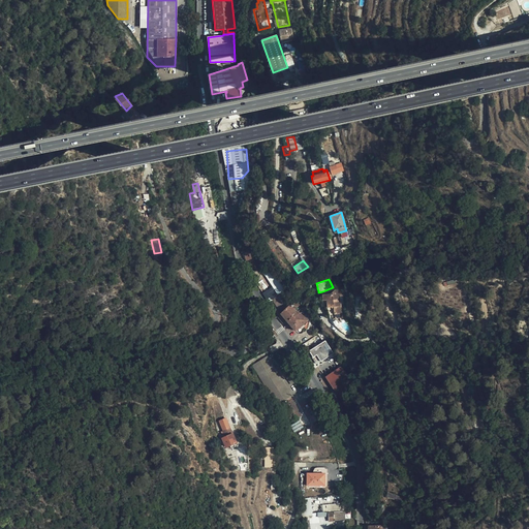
[(331,291),(323,294),(323,298),(324,300),(329,300),(329,306),(335,306),(335,313),(342,312),(341,294),(344,293),(343,287),(336,288),(331,291)]
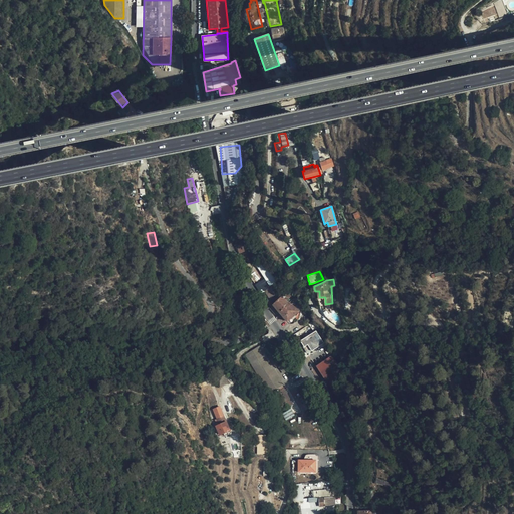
[(279,299),(279,297),(276,281),(265,291),(271,298),(274,295),(278,300),(273,305),(279,312),(287,321),(300,310),(297,305),(295,307),(282,296),(279,299)]
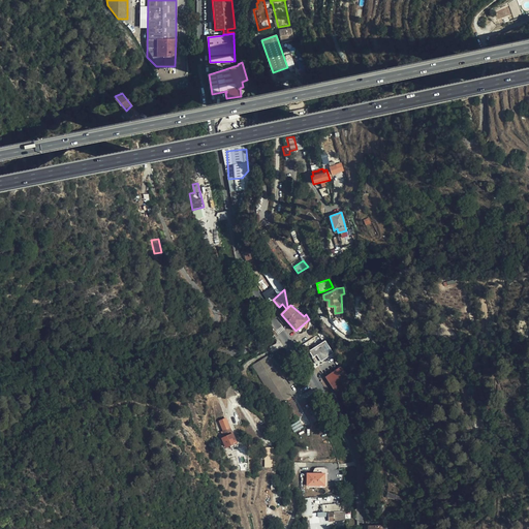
[(275,311),(279,316),(281,314),(286,309),(282,304),(279,307),(275,311)]
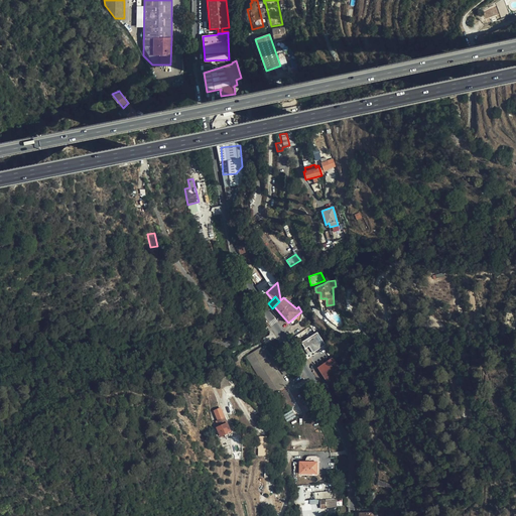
[(271,308),(277,315),(280,313),(274,306),(272,308),(271,308)]
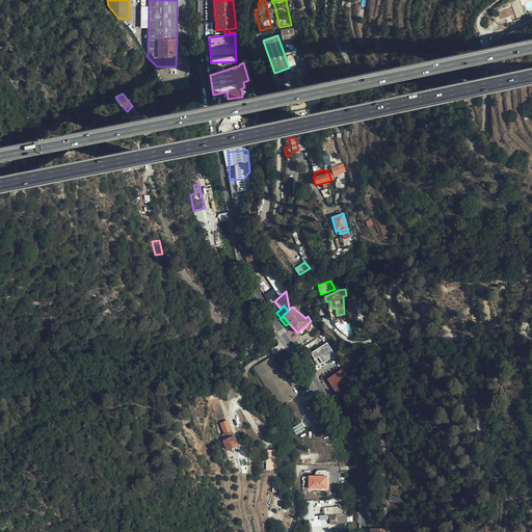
[(326,343),(310,354),(319,368),(336,356),(326,343)]
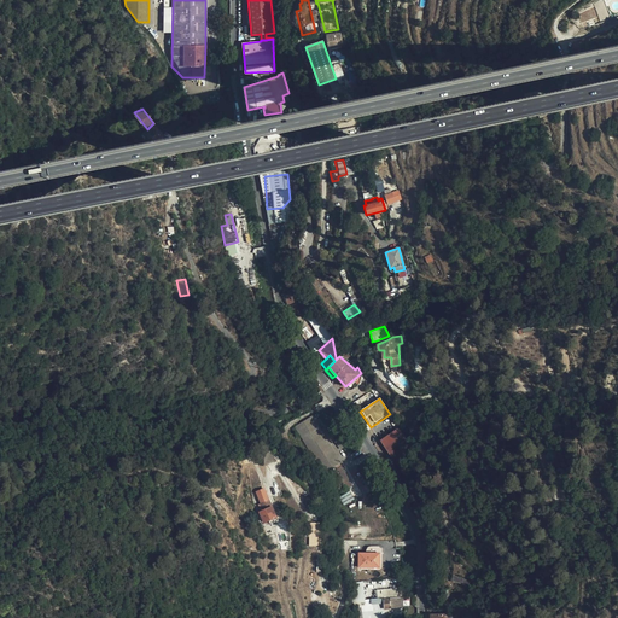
[(333,471),(342,467),(339,464),(336,466),(324,444),(328,442),(312,417),(295,426),(325,474),(327,473),(327,474),(333,471)]
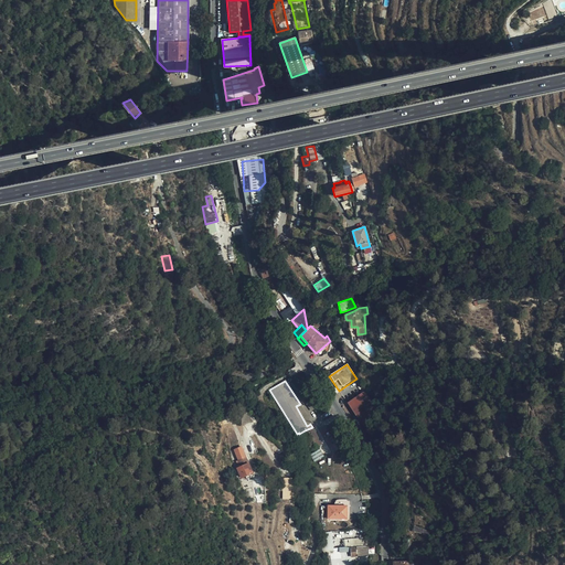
[(375,414),(363,394),(345,405),(358,425),(375,414)]
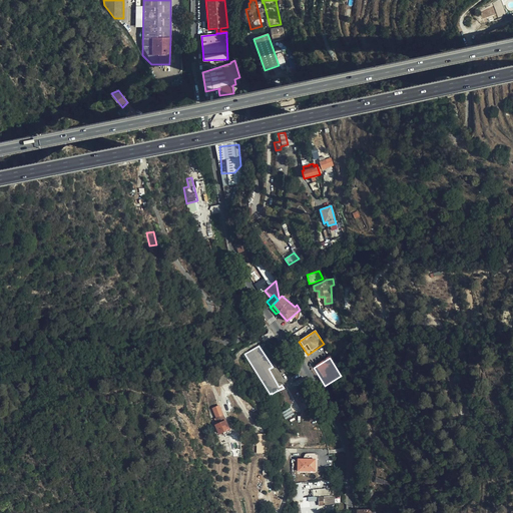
[(279,387),(282,385),(283,384),(273,367),(269,369),(279,387)]
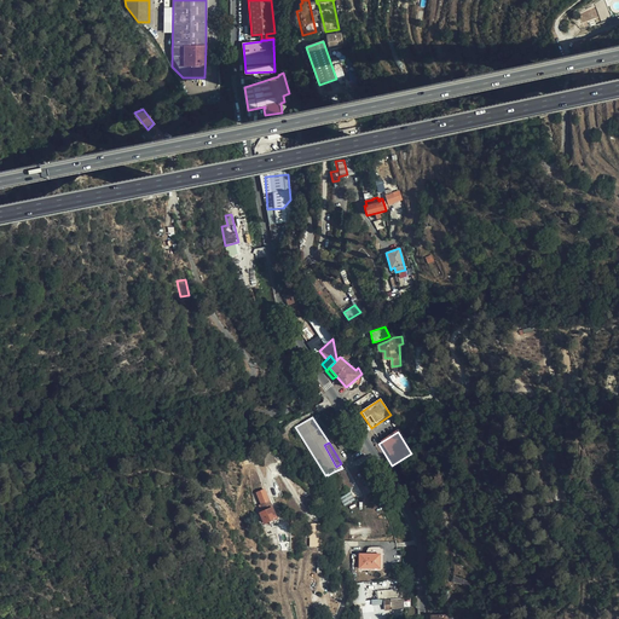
[(353,486),(342,468),(334,472),(341,487),(339,489),(341,493),(348,489),(353,486)]
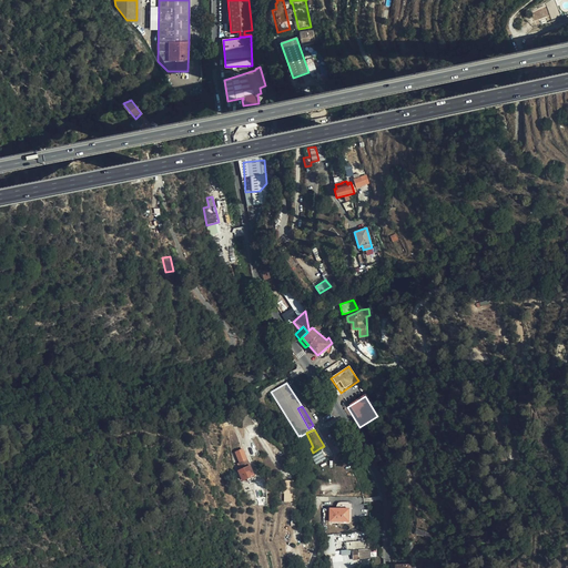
[(313,453),(310,454),(316,464),(326,459),(320,448),(313,453)]
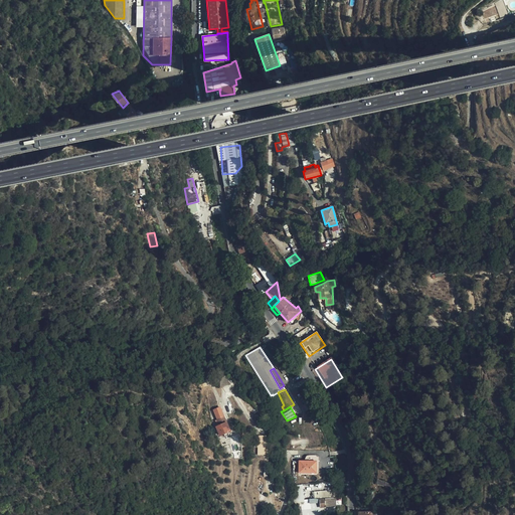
[(230,431),(223,416),(217,419),(220,425),(216,426),(220,436),(230,431)]
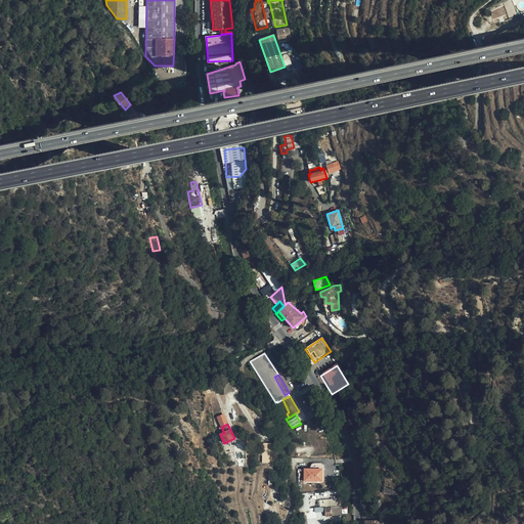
[(263,463),(273,462),(272,442),(262,443),(263,463)]
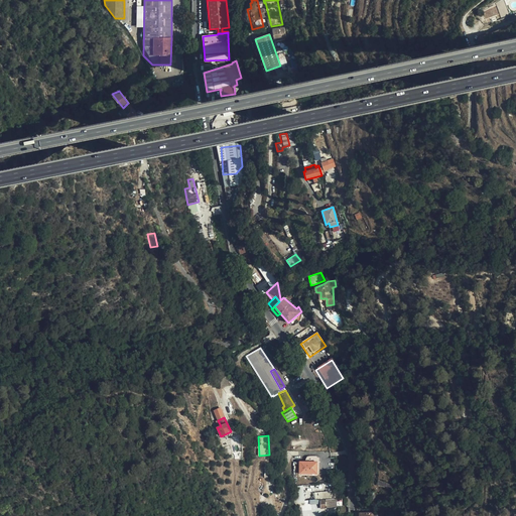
[(317,463),(300,462),(299,474),(306,475),(306,472),(317,473),(317,463)]
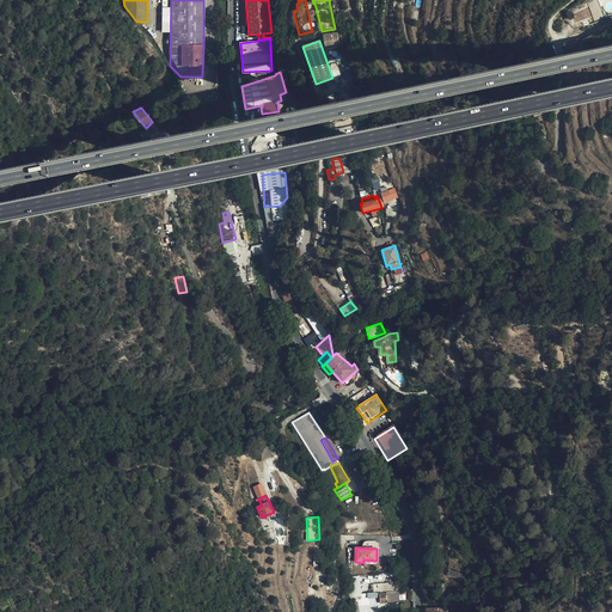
[(464,580),(466,574),(450,569),(447,574),(464,580)]
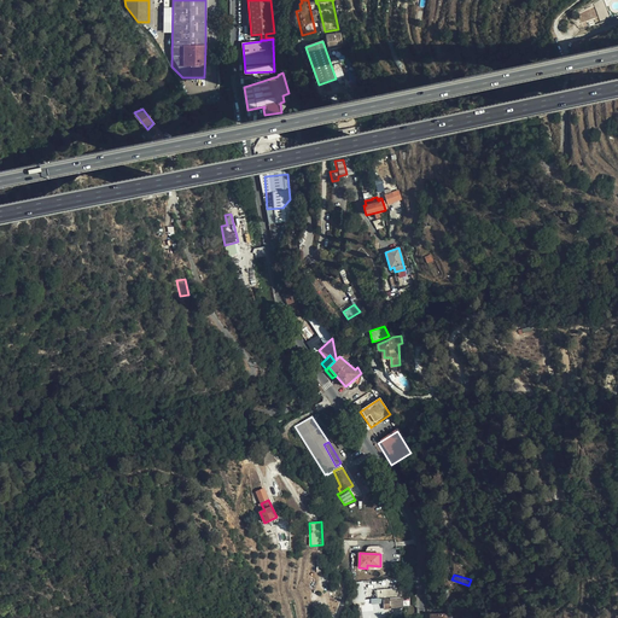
[(371,601),(368,582),(350,583),(354,613),(372,611),(371,601)]
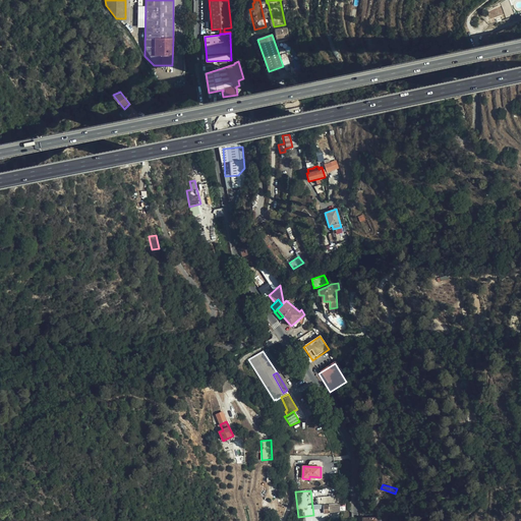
[(339,510),(340,504),(312,507),(313,515),(331,513),(331,511),(339,510)]
